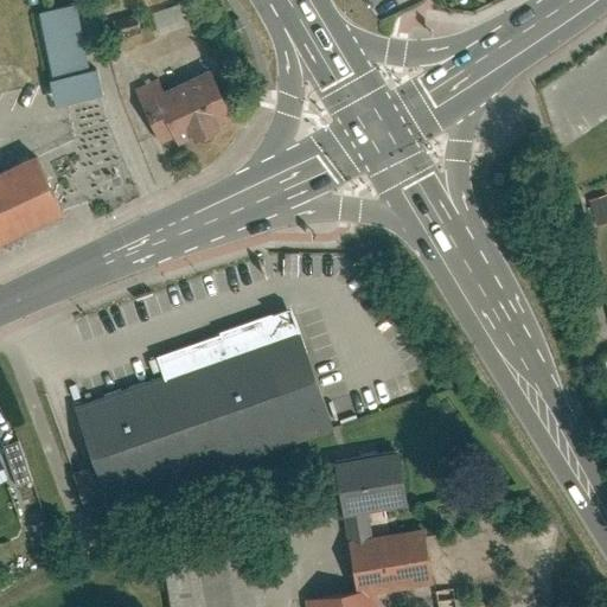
[(231,108),(216,68),(151,94),(166,134),(231,108)]
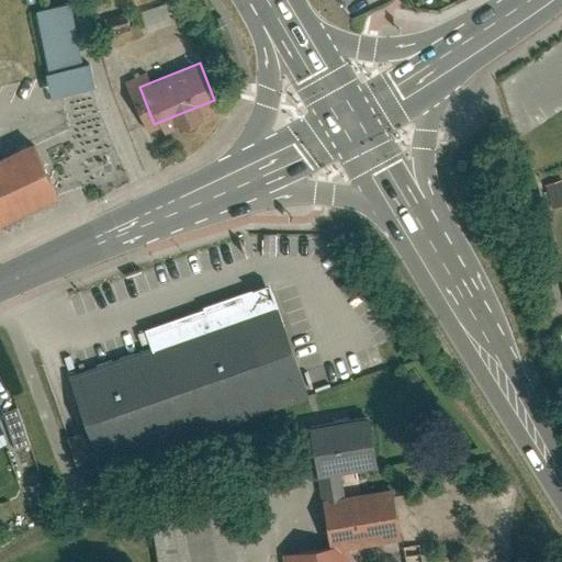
[(0,217),(60,190),(34,134),(0,149),(0,217)]
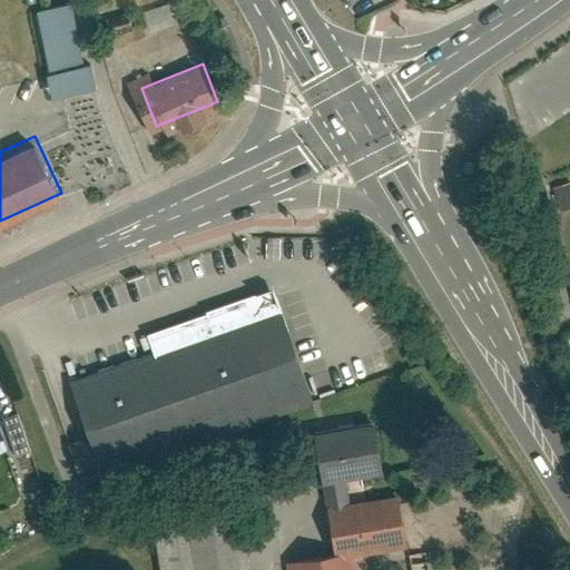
[(569,182),(554,187),(561,210),(569,207),(569,182)]
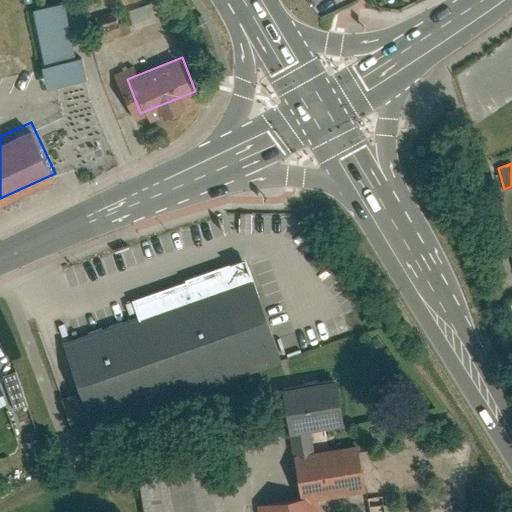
[(186,282),(132,301),(139,319),(88,337),(64,345),(81,393),(63,399),(51,366),(50,366),(62,400),(74,434),(280,361),(258,298),(259,298),(246,259),(186,280),(186,282)]
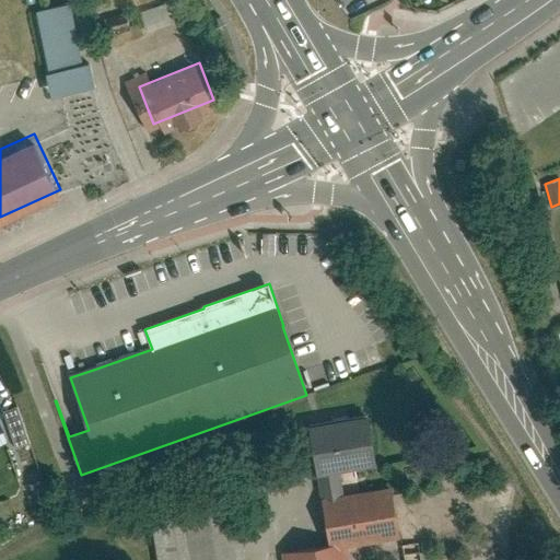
[(313,423),(324,539),(405,532),(401,489),(342,494),(339,468),(372,466),(368,419),(313,423)]
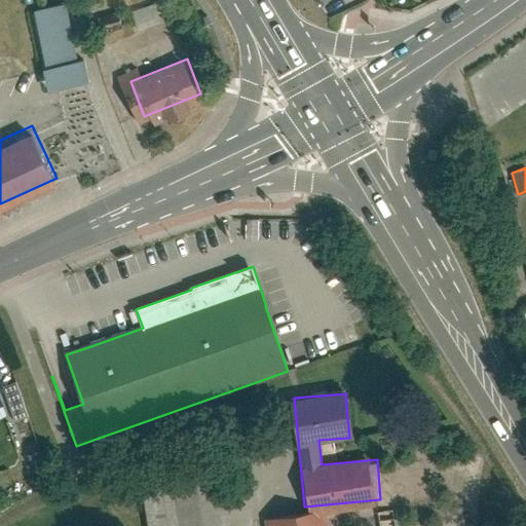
[(228,525),(220,465),(141,477),(148,525),(228,525)]
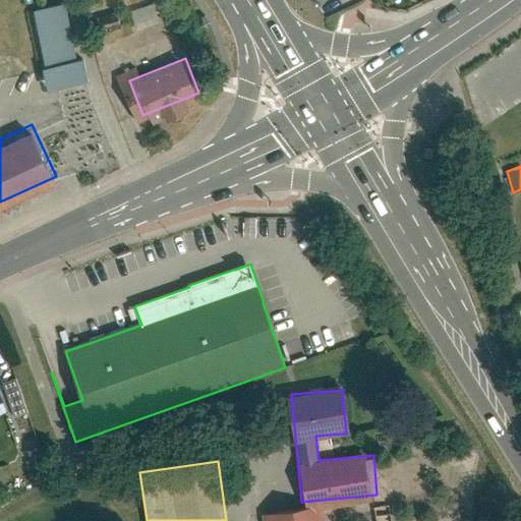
[(321,520),(320,510),(266,515),(266,520),(321,520)]
